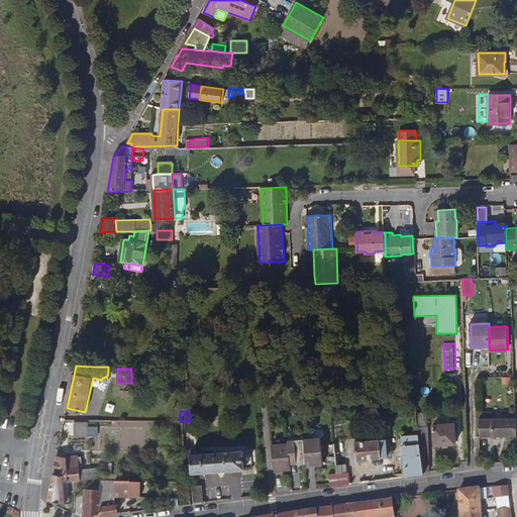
[(417,413),(419,426),(428,426),(427,412),(417,412),(417,413)]
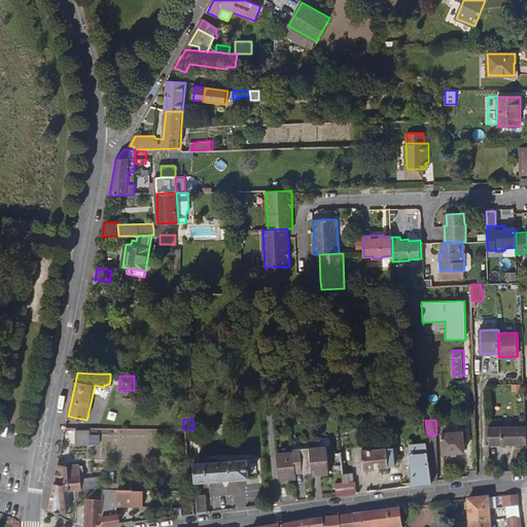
[(526,445),(526,425),(489,426),(490,446),(526,445)]
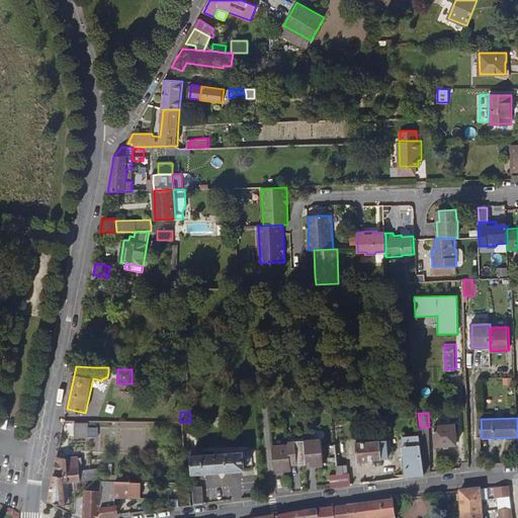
[(89,437),(89,422),(75,422),(75,437),(89,437)]
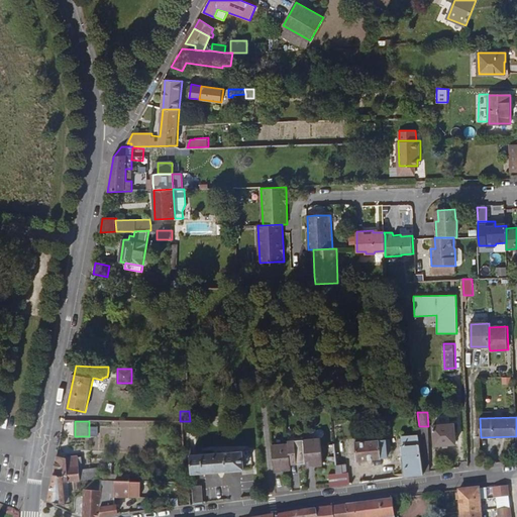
[(455,443),(454,423),(434,425),(435,445),(455,443)]
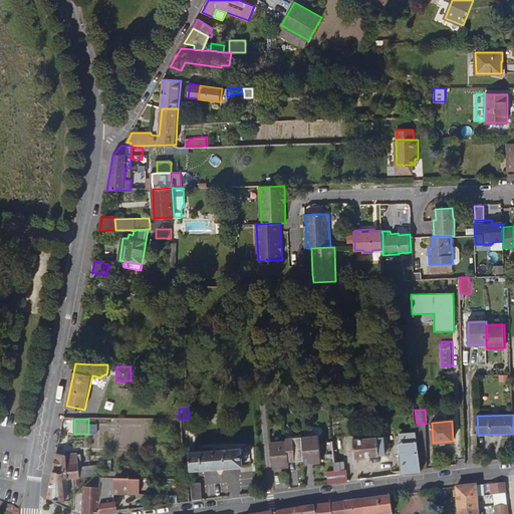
[(421,469),(428,468),(426,424),(417,424),(417,432),(421,469)]
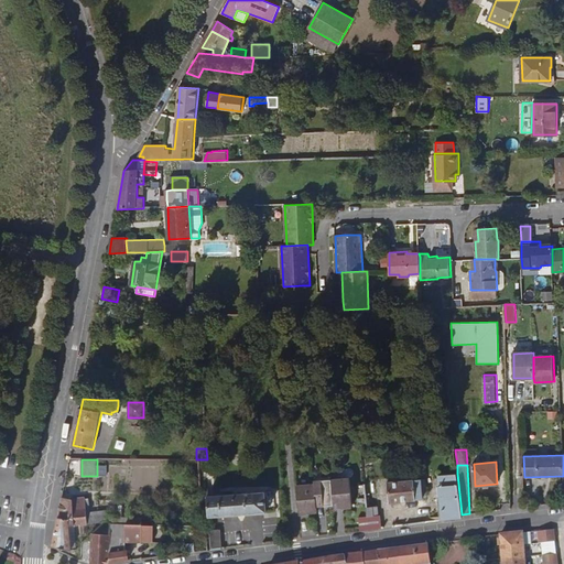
[(462,518),(462,514),(457,474),(438,475),(443,519),(462,518)]
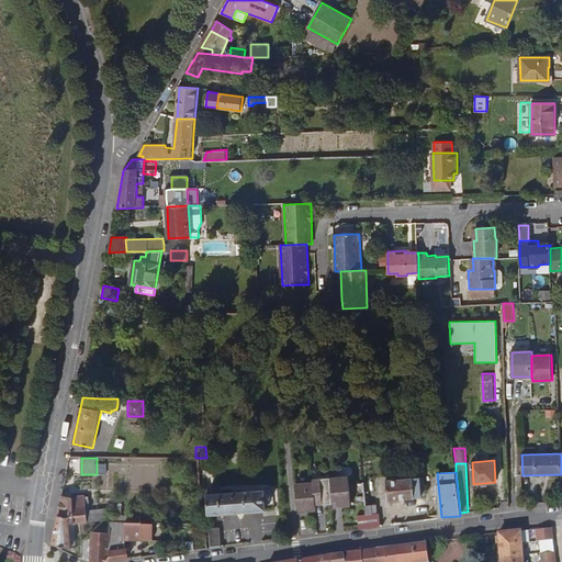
[(332,478),(334,503),(334,506),(351,504),(351,502),(349,475),(332,478)]
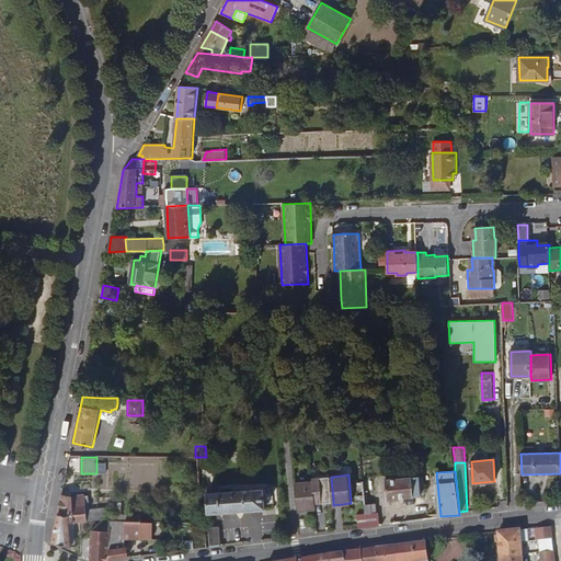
[(425,493),(424,476),(386,479),(388,500),(421,496),(421,494),(425,493)]
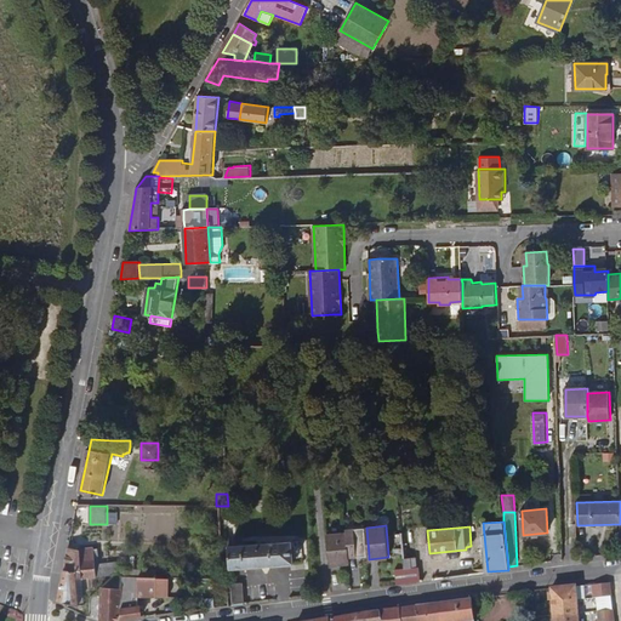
[(347,529),(347,531),(349,557),(369,556),(366,528),(347,529)]
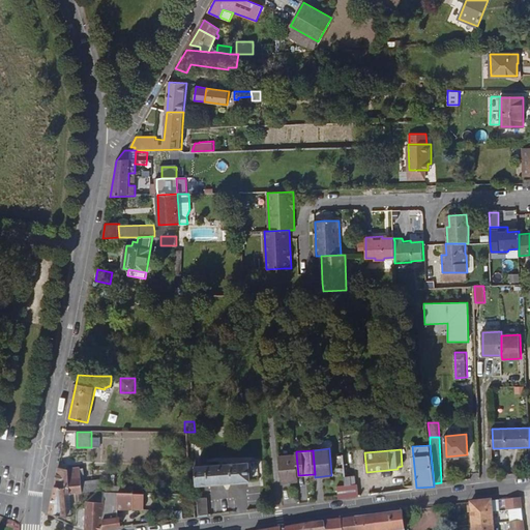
[(299,481),(298,475),(296,453),(280,454),(282,482),(299,481)]
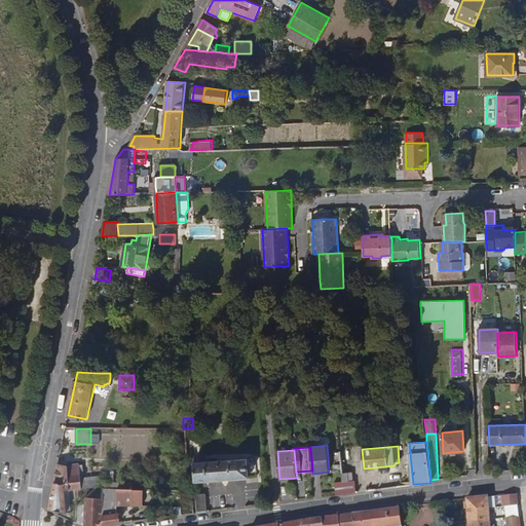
[(195,461),(195,481),(249,477),(248,457),(195,461)]
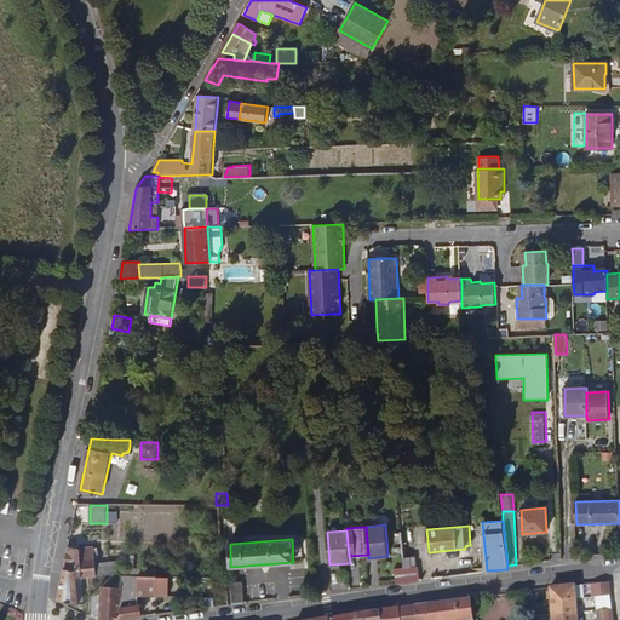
[(62,583),(58,601),(79,604),(85,603),(81,577),(92,577),(101,575),(104,574),(113,573),(118,573),(116,561),(96,563),(95,546),(80,549),(69,546),(62,583)]
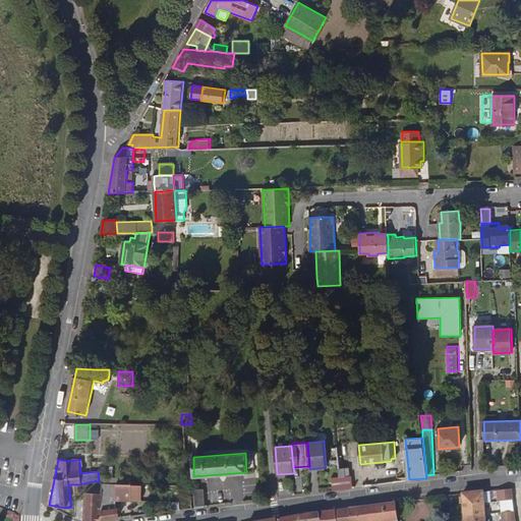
[(334,489),(352,487),(351,475),(340,476),(333,477),(334,489)]
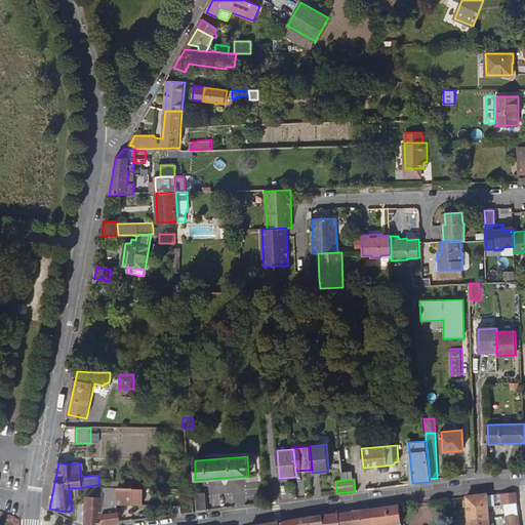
[(102,523),(120,521),(119,512),(116,512),(116,503),(133,503),(133,487),(99,485),(95,485),(86,495),(84,524),(102,524),(102,523)]
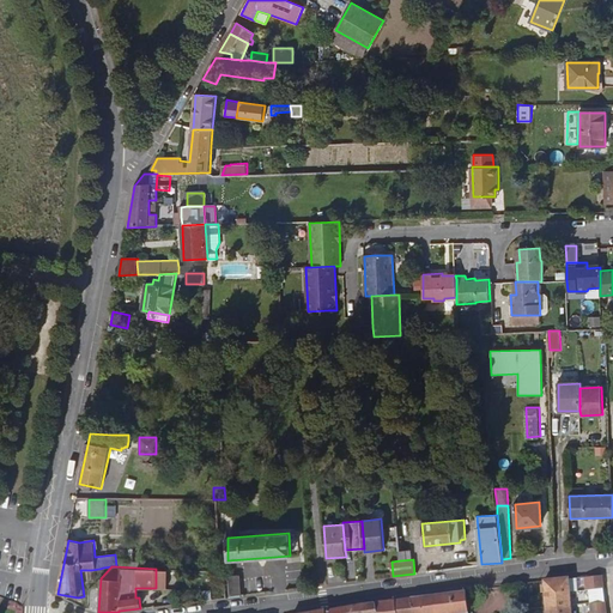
[(168,570),(156,569),(156,588),(168,588),(168,570)]
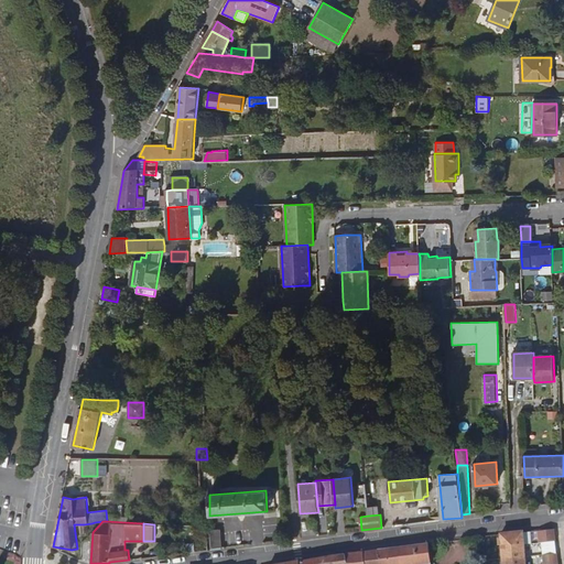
[(212,549),(223,548),(220,529),(210,530),(212,549)]
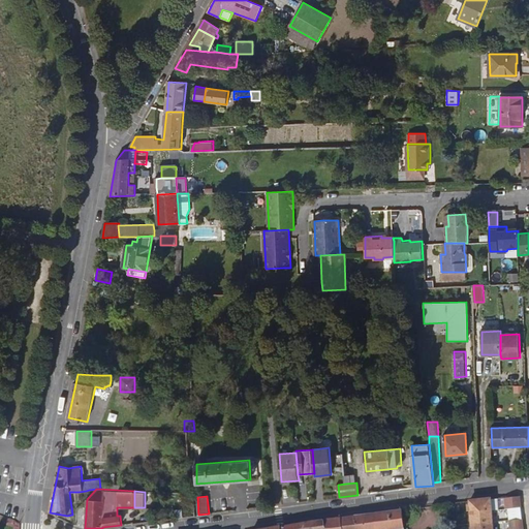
[(519,496),(507,497),(511,528),(523,527),(519,496)]
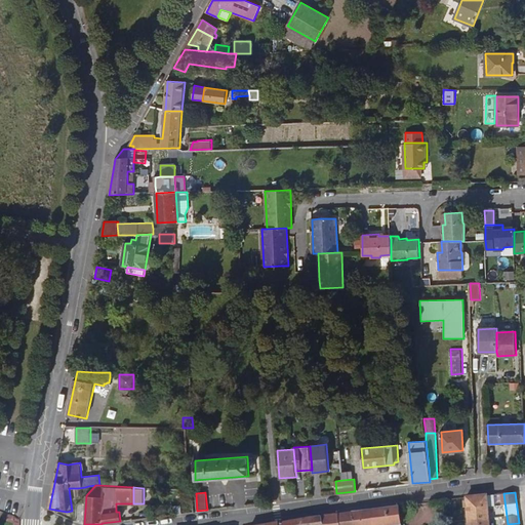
[(488,524),(486,495),(466,497),(468,524),(488,524)]
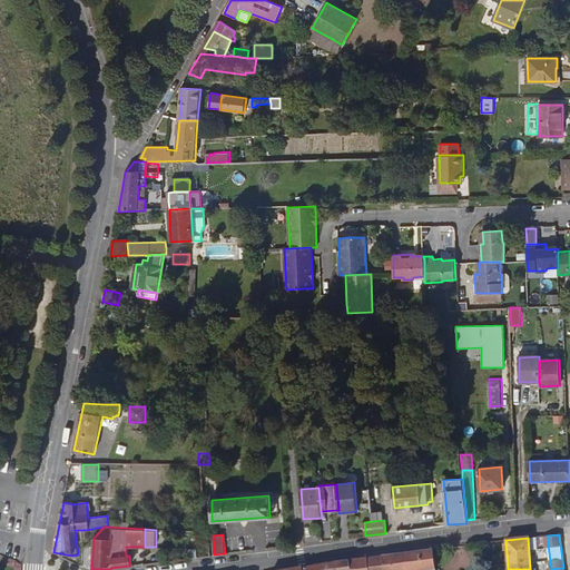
[(405,552),(382,556),(384,569),(435,569),(436,569),(434,549),(405,552)]
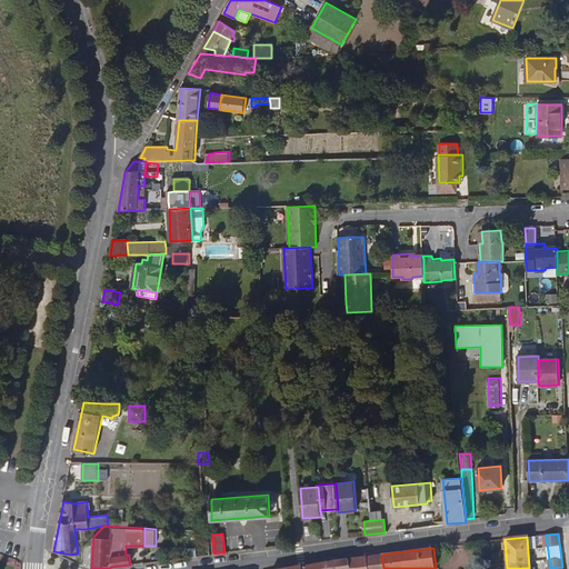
[(379,568),(378,556),(368,557),(369,568),(379,568)]
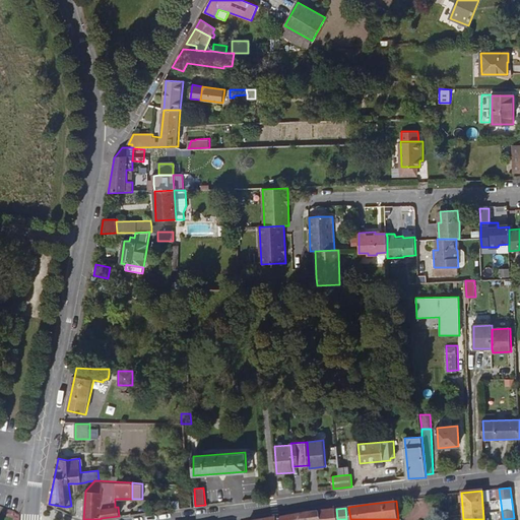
[(337,519),(336,509),(276,517),(276,519),(337,519)]
